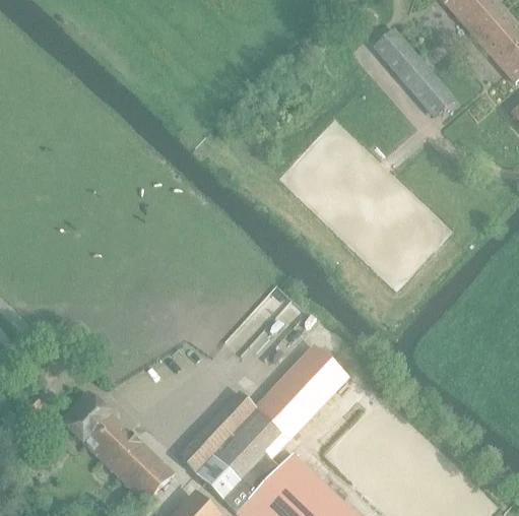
[(518,78),(518,26),(495,0),(442,0),(514,82),(518,78)]
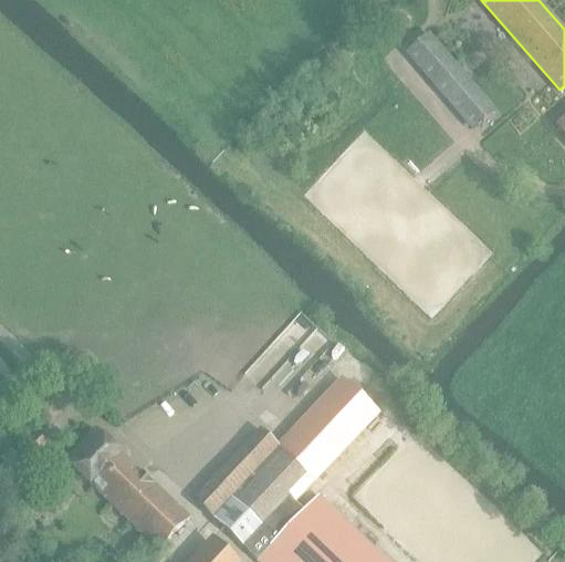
[(491,107),(451,61),(429,35),(409,53),(406,50),(389,64),(454,139),(491,107)]
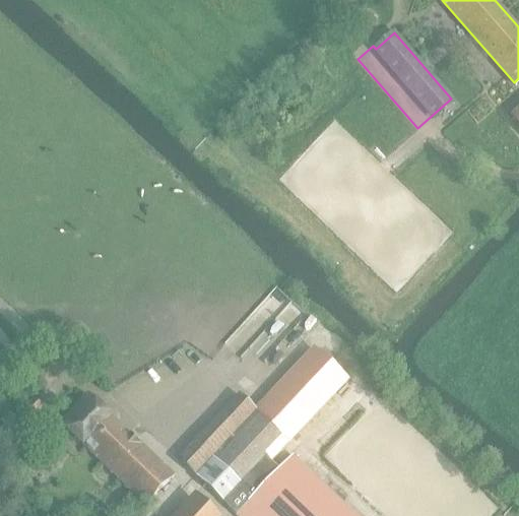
[(359,515),(309,468),(292,452),(278,466),(271,459),(347,379),(314,347),(256,408),(240,392),(178,457),(240,515),(359,515)]
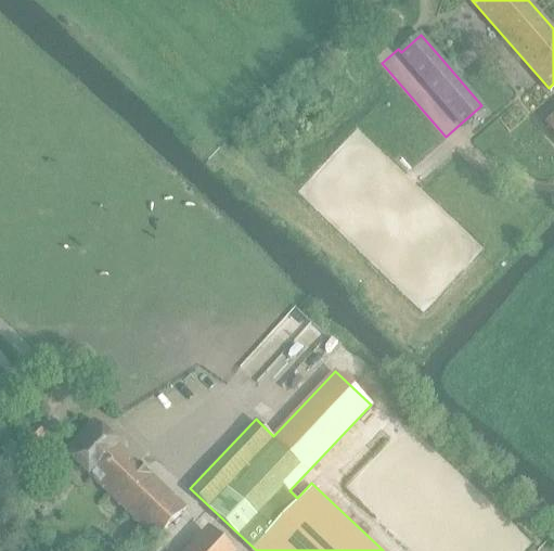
[(184,507),(179,500),(93,419),(64,449),(90,475),(155,538),(184,507)]
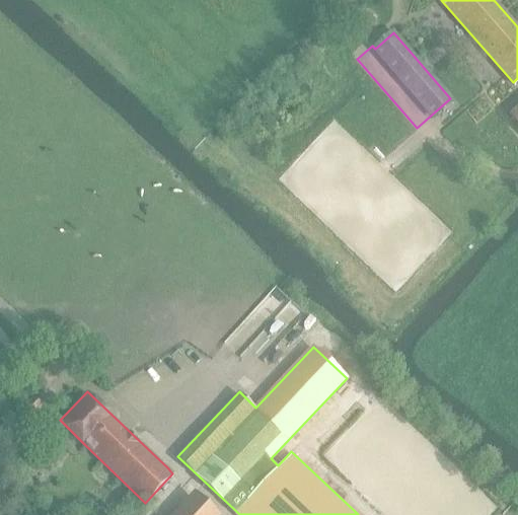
[(44,405),(34,395),(33,394),(16,412),(26,422),(44,405)]
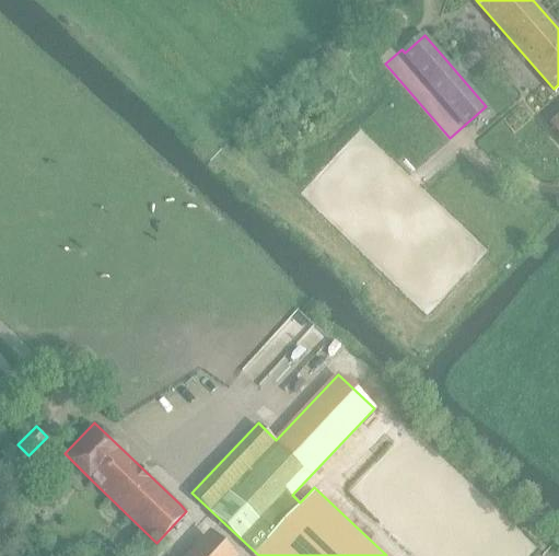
[(26,455),(10,440),(0,452),(15,467),(26,455)]
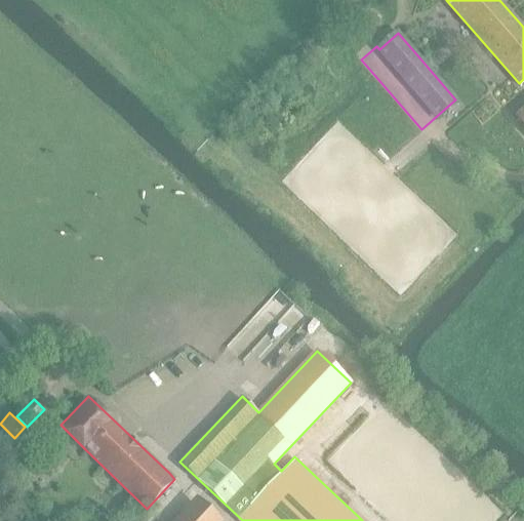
[(220,520),(197,498),(174,520),(220,520)]
